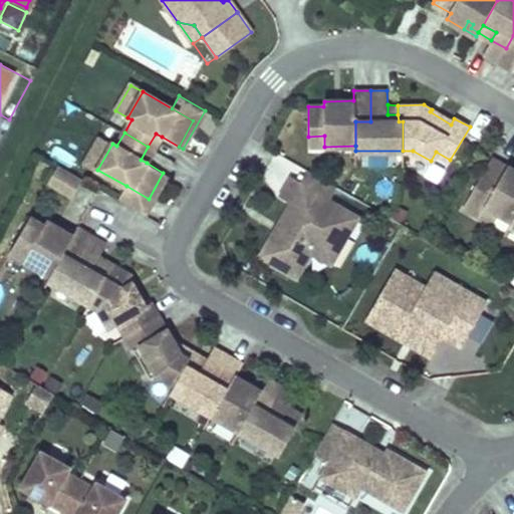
[(154,150),(162,137),(156,134),(148,147),(154,150)]
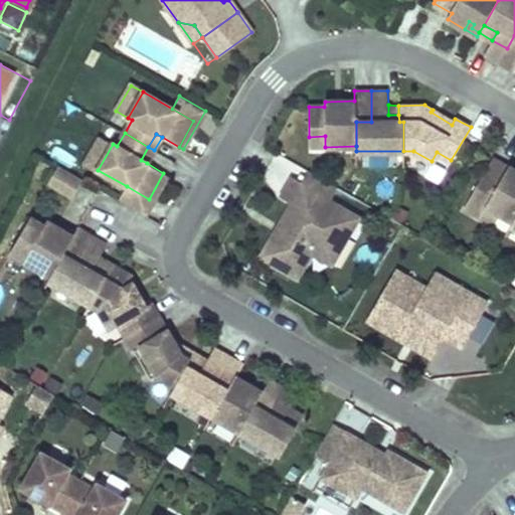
[(86,163),(98,170),(113,144),(101,137),(86,163)]
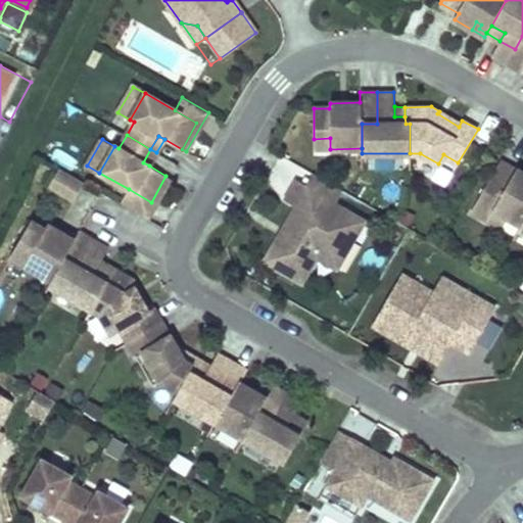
[(391,154),(369,156),(370,171),(392,169),(391,154)]
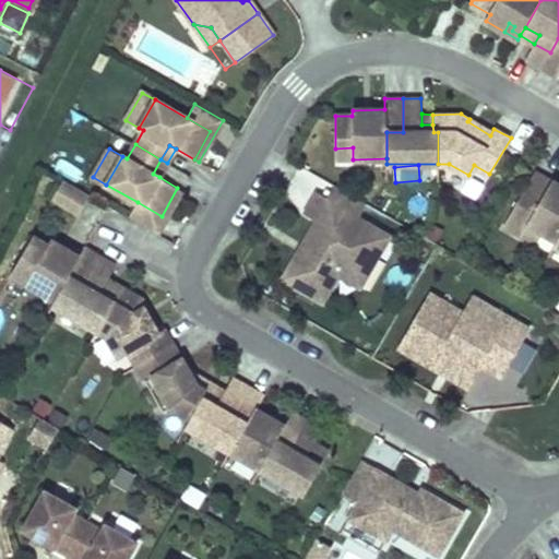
[(558,185),(535,171),(504,225),(522,235),(528,224),(543,232),(557,240),(558,235),(558,185)]
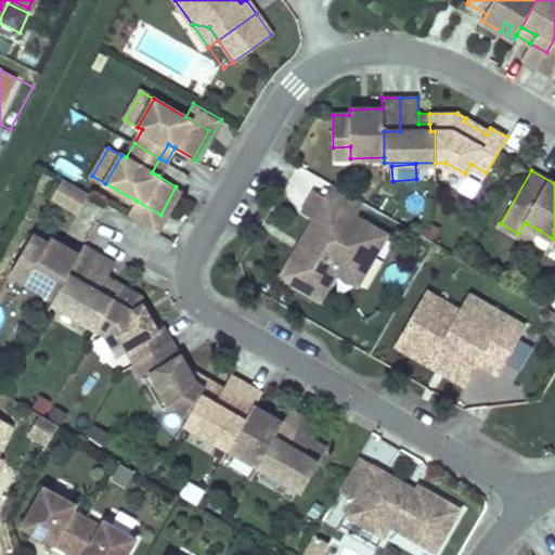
[(88,196),(62,181),(51,199),(77,215),(88,196)]
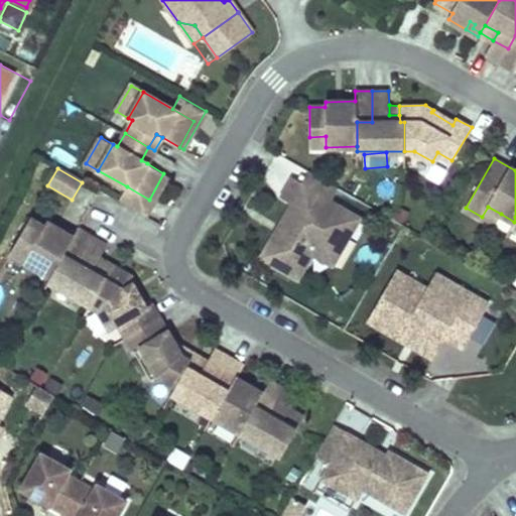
[(337,185),(311,170),(303,184),(329,199),(337,185)]
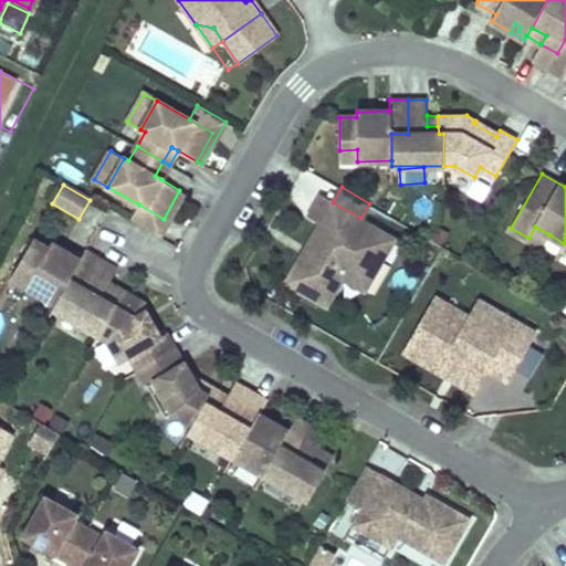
[(139,205),(130,220),(160,237),(185,194),(179,190),(164,219),(139,205)]
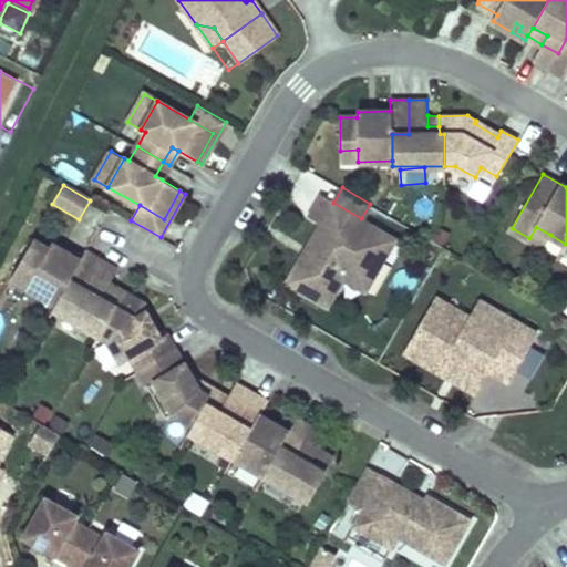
[(333,203),(321,196),(310,215),(321,222),(308,246),(315,250),(309,259),(302,255),(287,282),(329,307),(344,279),(348,272),(361,272),(384,232),(361,218),(333,203)]
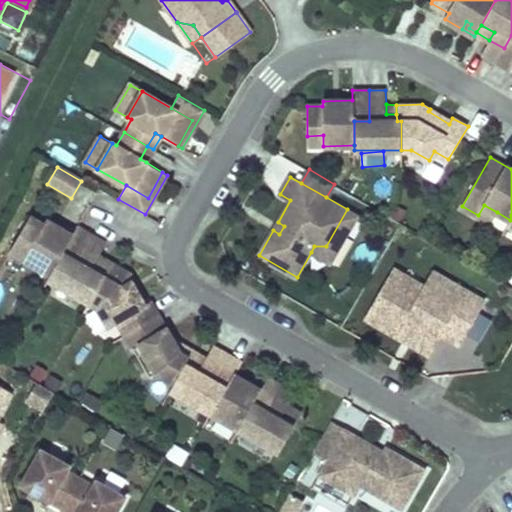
[(491,223),(497,212),(484,205),(478,215),(491,223)]
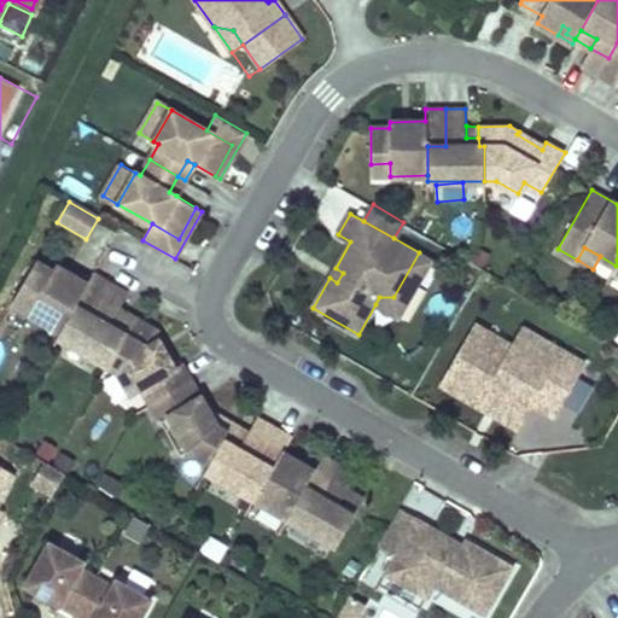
[(432,261),(419,252),(394,297),(379,297),(375,304),(398,318),(432,261)]
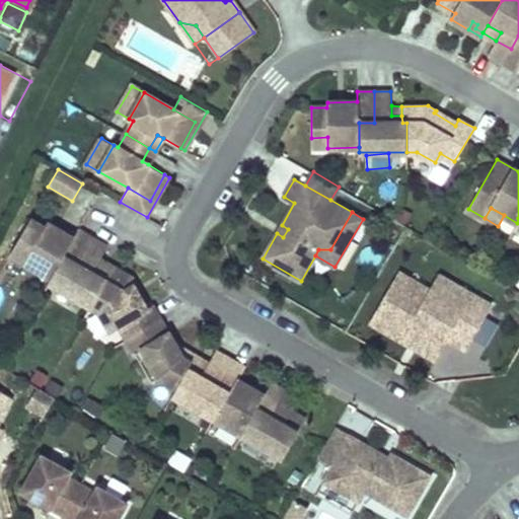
[(33,217),(31,221),(45,229),(48,224),(33,217)]
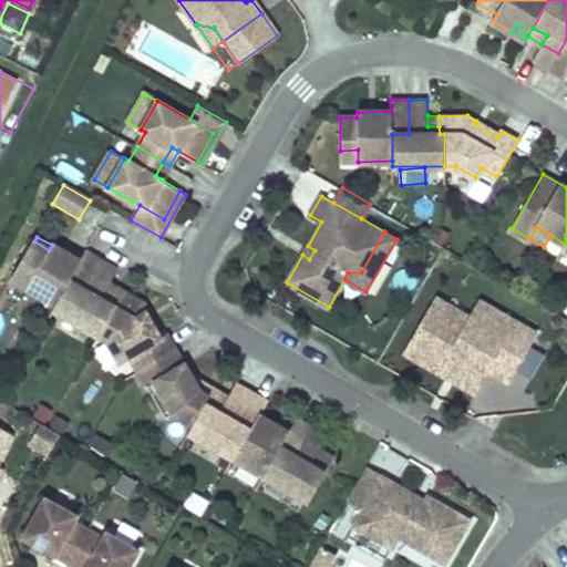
[(84,290),(101,260),(85,251),(80,261),(52,245),(49,250),(34,241),(18,269),(33,278),(27,288),(57,305),(70,281),(84,290)]
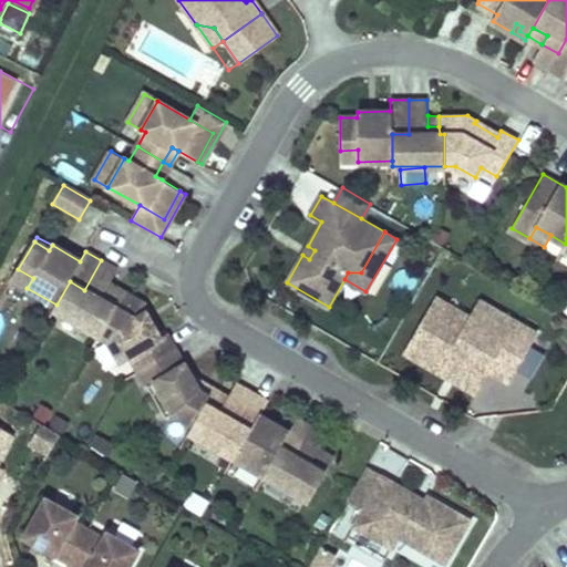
[(309,259),(315,250),(308,246),(302,255),(309,259)]
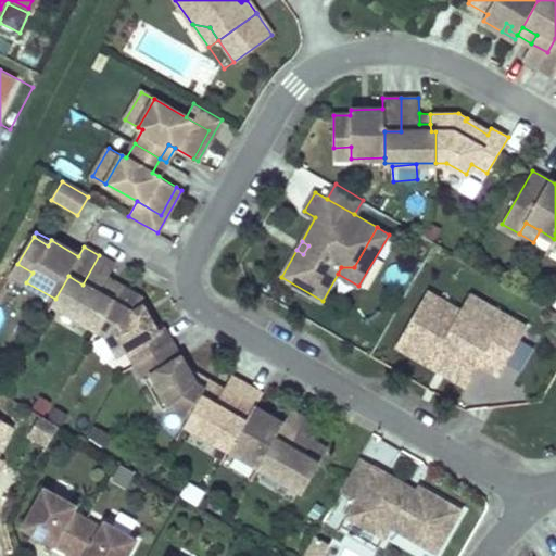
[(115,265),(99,255),(83,285),(68,276),(55,299),(52,304),(97,329),(99,324),(113,301),(109,299),(112,293),(101,287),(106,278),(115,265)]
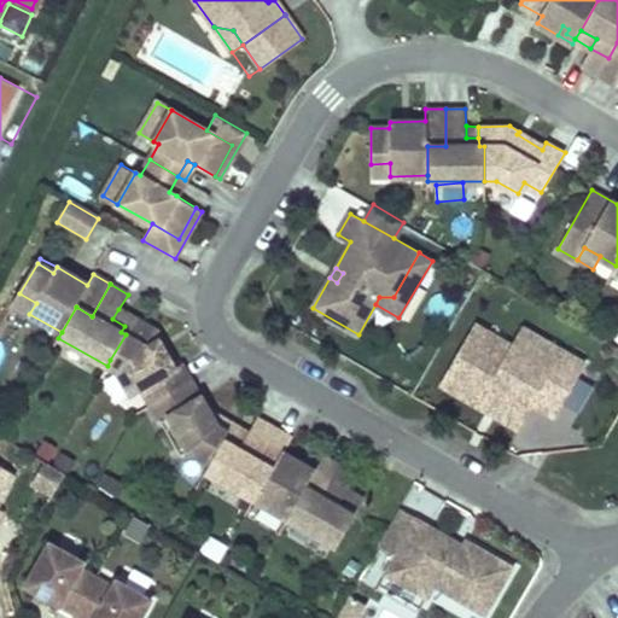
[(36,303),(19,293),(13,305),(29,314),(36,303)]
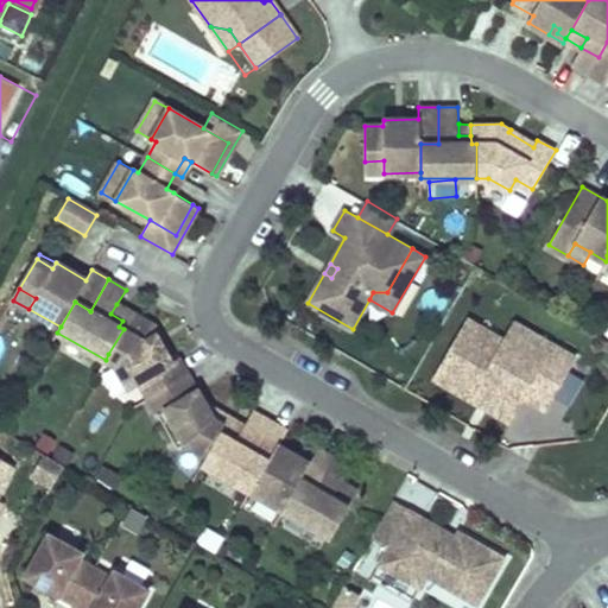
[(128,311),(116,304),(111,314),(122,321),(128,311)]
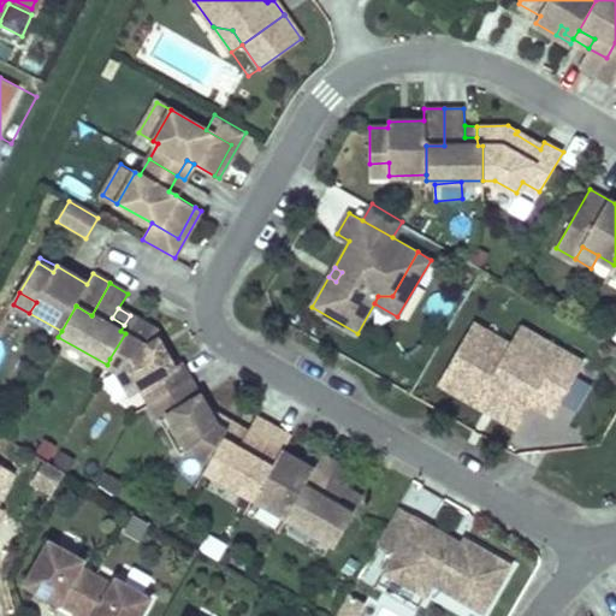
[(155,330),(130,315),(124,325),(120,331),(125,333),(110,359),(107,365),(118,371),(130,392),(141,386),(150,403),(190,380),(181,362),(172,366),(158,342),(161,339),(155,330)]
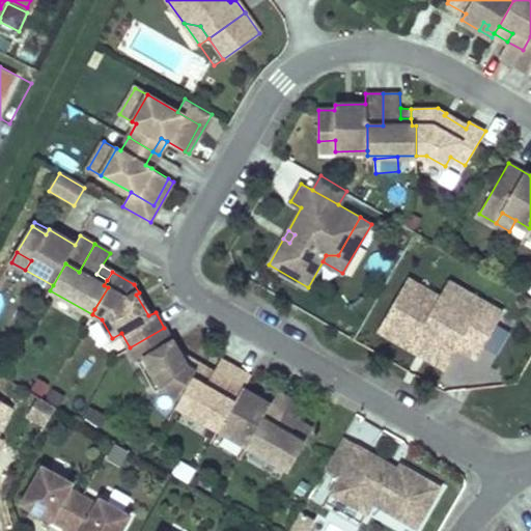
[(441,296),(409,277),(380,329),(413,347),(418,338),(452,358),(459,345),(478,356),(504,310),(484,300),(475,315),(441,296)]
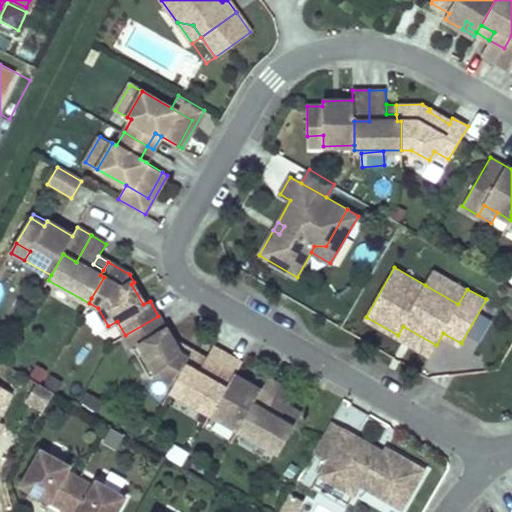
[(433,269),(425,285),(458,304),(467,289),(433,269)]
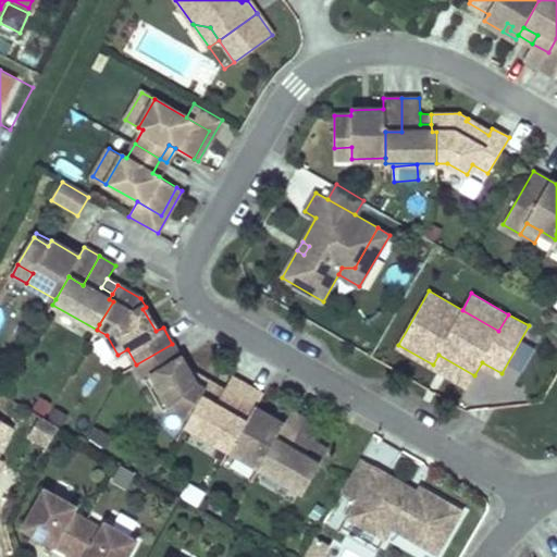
[(186,370),(172,344),(136,364),(162,410),(171,406),(190,417),(205,392),(205,391),(189,382),(192,379),(186,370)]
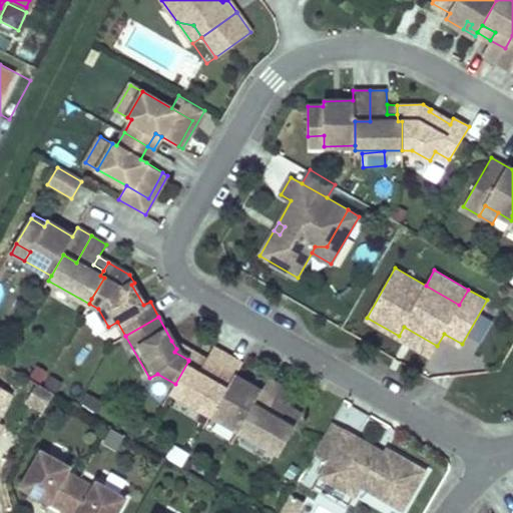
[(432,355),(437,346),(404,327),(399,336),(432,355)]
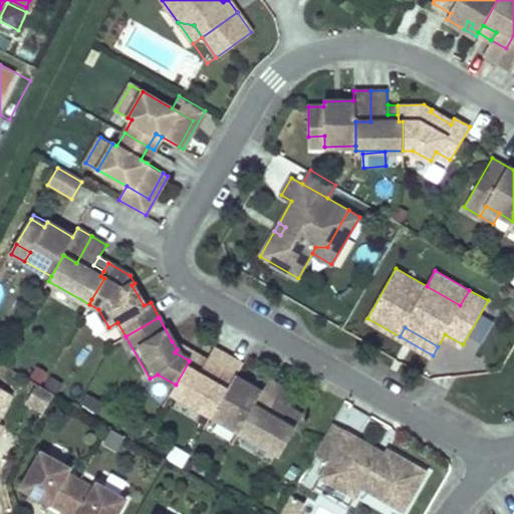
[(189,360),(194,353),(172,341),(177,349),(175,352),(189,360)]
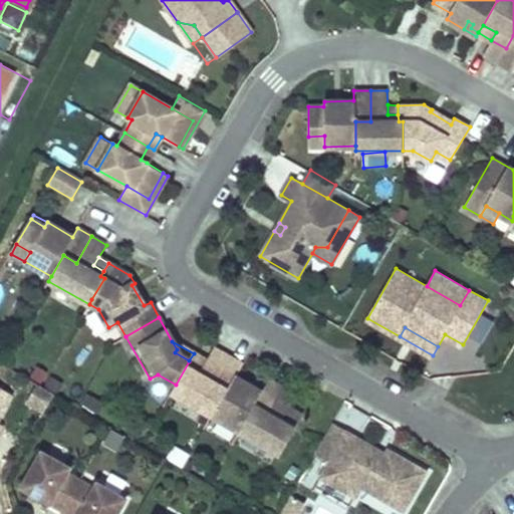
[(202,368),(189,361),(176,384),(171,393),(212,417),(227,390),(214,382),(229,356),(214,347),(207,361),(202,368)]
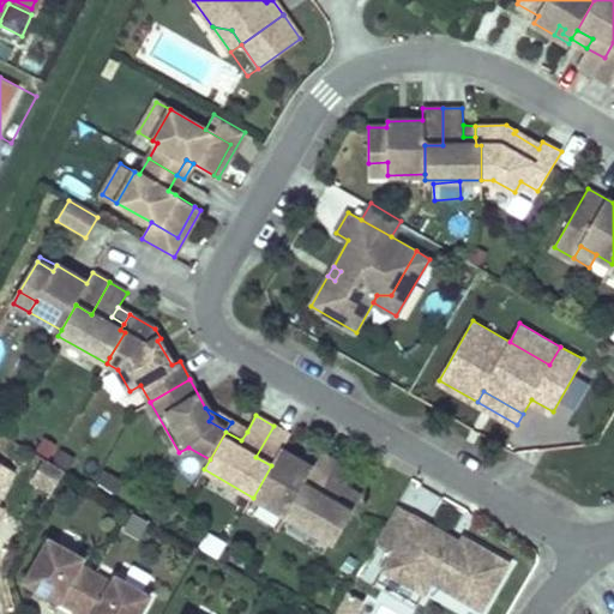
[(241,440),(247,432),(232,422),(226,431),(226,432),(241,440)]
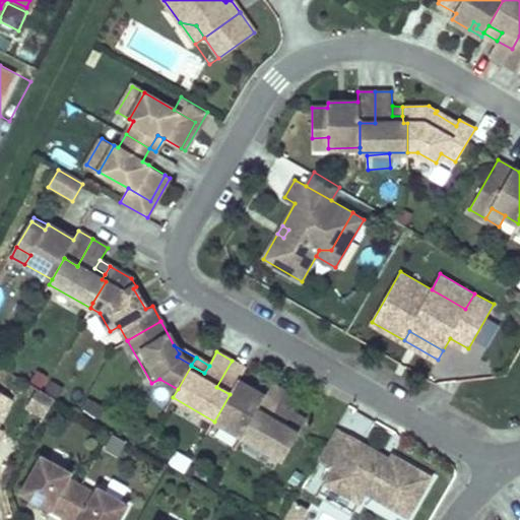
[(232,361),(216,387),(230,394),(214,421),(242,437),(264,397),(238,382),(246,369),(232,361)]
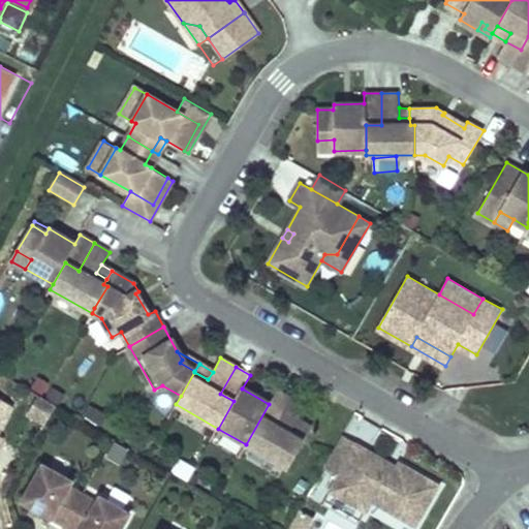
[(305,407),(277,391),(269,404),(246,444),(287,468),(306,436),(292,429),(298,421),(305,407)]
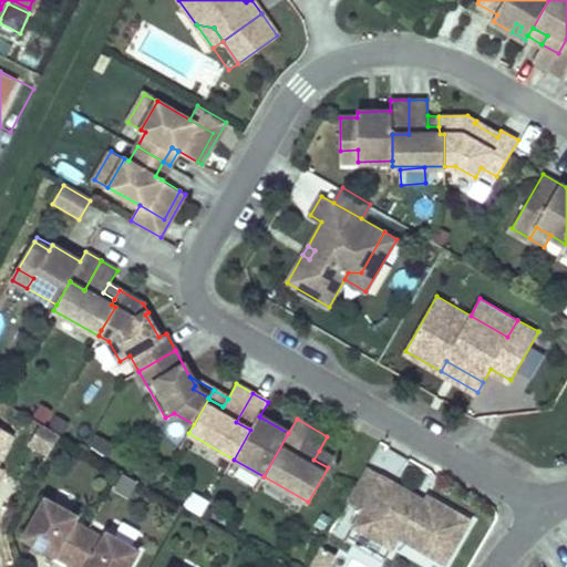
[(0,456),(13,434),(0,426),(0,456)]
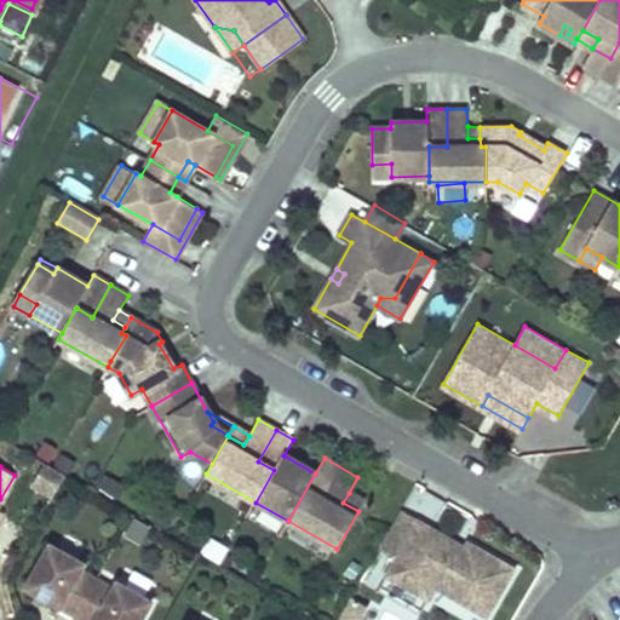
[(365,501),(349,493),(343,503),(359,511),(365,501)]
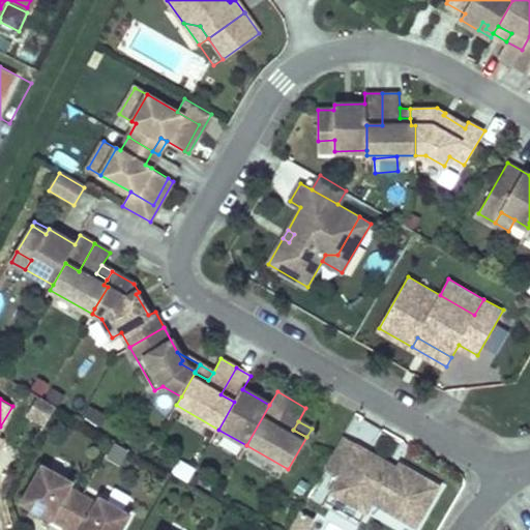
[(343,436),(323,470),(339,478),(330,493),(365,513),(372,502),(415,527),(439,487),(400,465),(396,469),(393,476),(384,471),(388,464),(357,446),(358,445),(343,436)]
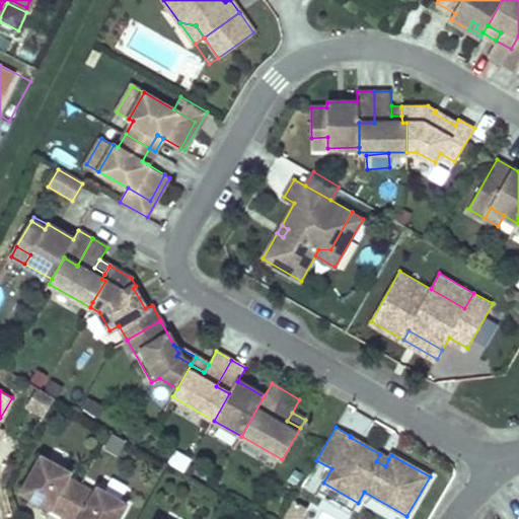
[(388,459),(380,454),(376,461),(385,466),(388,459)]
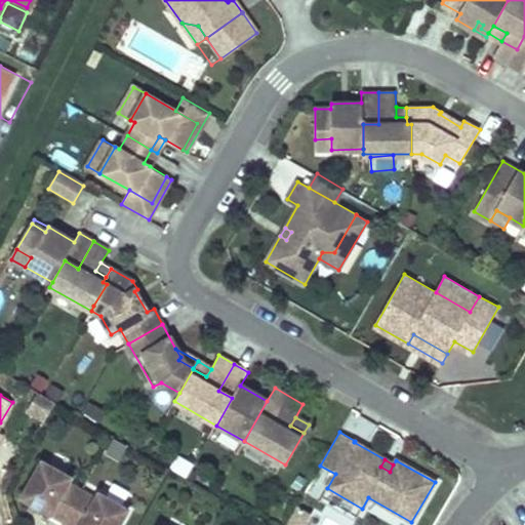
[(18,497),(62,522),(79,490),(66,483),(69,478),(39,460),(18,497)]
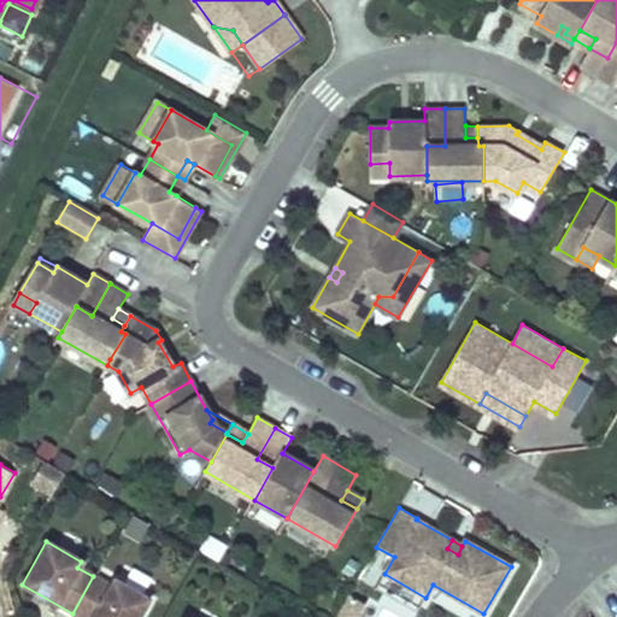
[(110,586),(93,576),(72,613),(78,616),(136,616),(147,599),(113,580),(110,586)]
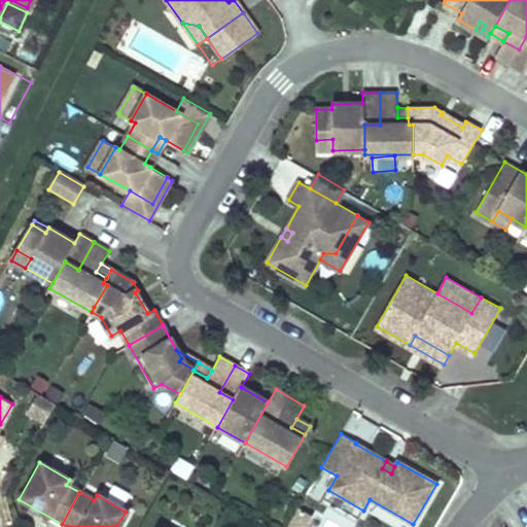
[(299,508),(286,526),(305,526),(312,516),(299,508)]
